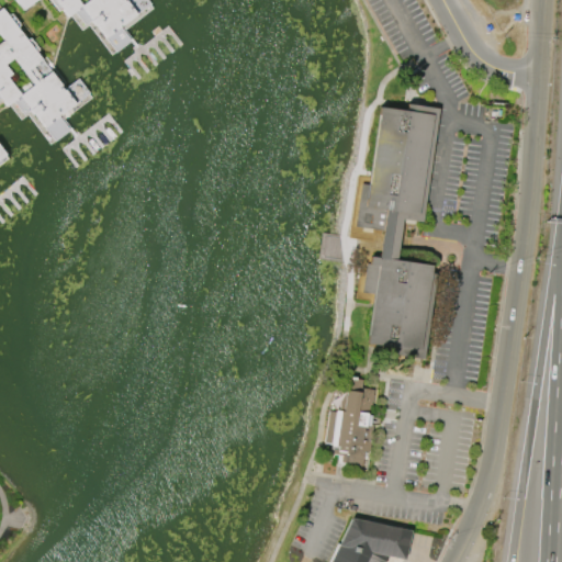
[(123,0),(124,1),(125,0),(144,0),(148,4),(121,24),(119,26),(130,41),(115,51),(105,37),(94,24),(93,25),(90,21),(91,20),(81,7),(68,17),(55,0),(35,0),(24,10),(17,0),(123,0)]
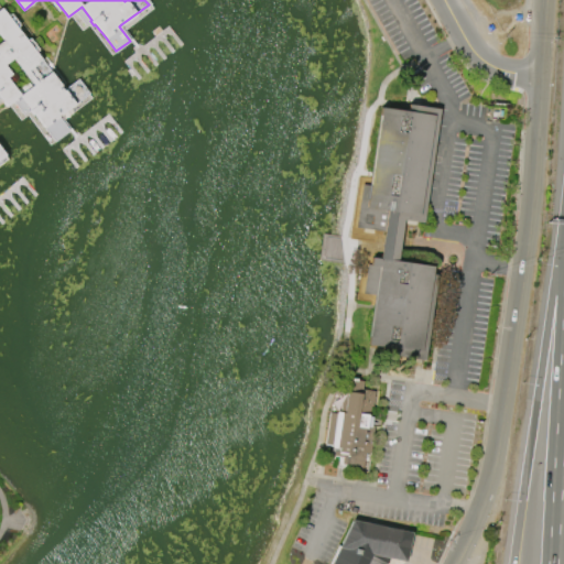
[(0,9),(2,8),(42,61),(28,71),(36,83),(51,72),(62,86),(61,87),(63,90),(77,79),(88,94),(61,115),(60,114),(57,116),(58,117),(44,128),(20,96),(7,107),(0,98),(0,42),(3,40),(0,34),(0,9)]
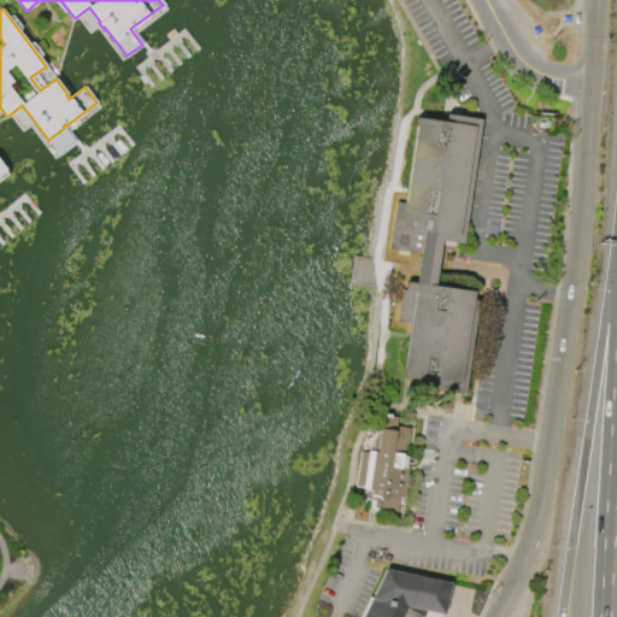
[(441,241),(434,286),(474,291),(472,300),(480,300),(466,395),(400,386),(409,324),(397,322),(401,289),(405,291),(406,282),(415,283),(419,254),(389,251),(397,200),(404,201),(416,117),(445,122),(446,113),(481,118),(463,244),(441,241)]
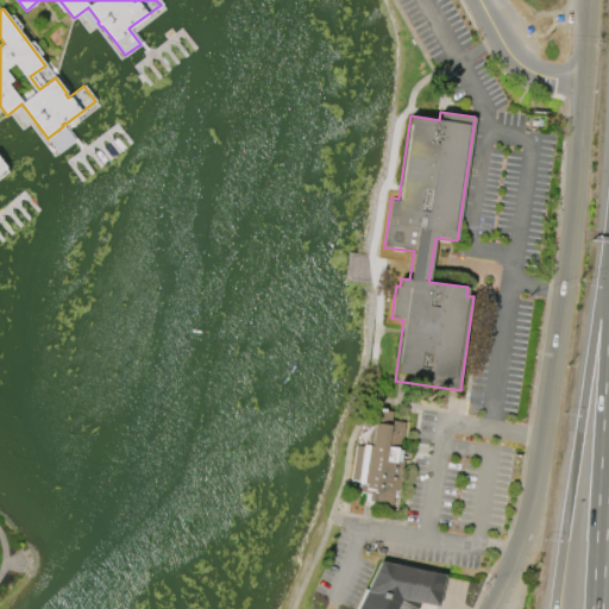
[(351,479),(358,435),(366,437),(371,409),(391,412),(390,420),(405,422),(400,452),(412,453),(410,463),(405,462),(401,488),(395,487),(391,506),(380,503),(380,507),(365,504),(368,493),(359,491),(360,487),(357,487),(358,481),(351,479)]
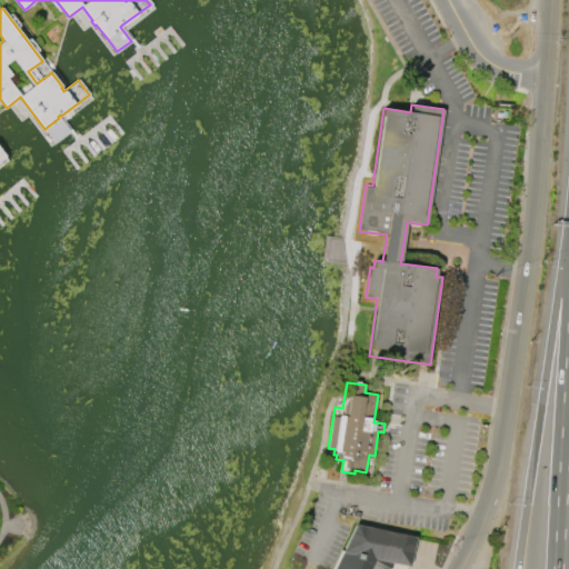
[(335,568),(356,525),(416,538),(409,566),(392,565),(389,568),(335,568)]
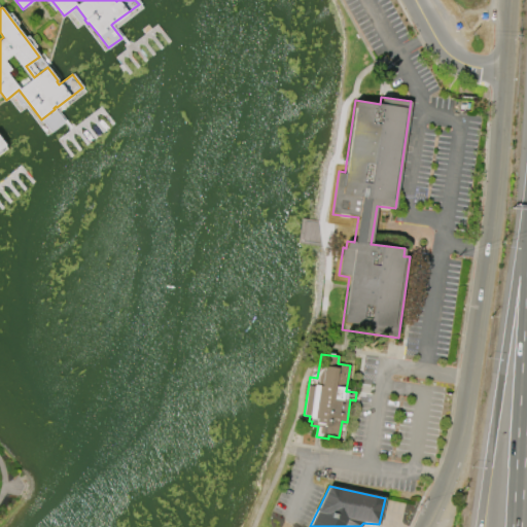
All buildings are outlined.
